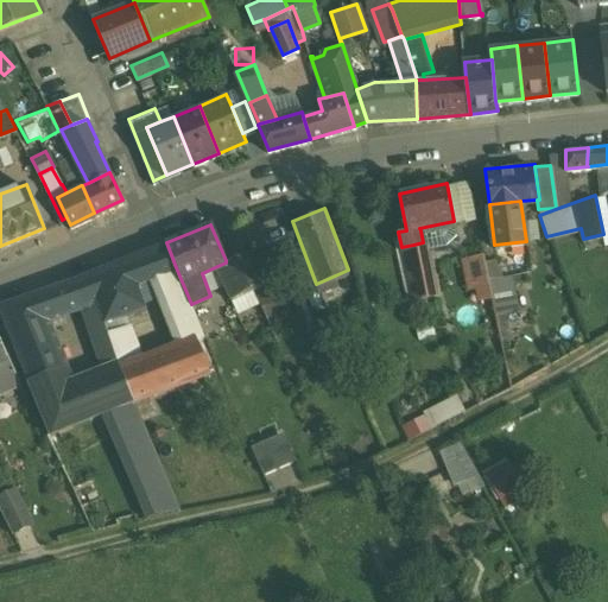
[(165,242),(143,251),(144,254),(145,254),(154,276),(159,274),(176,267),(166,242),(165,242)]
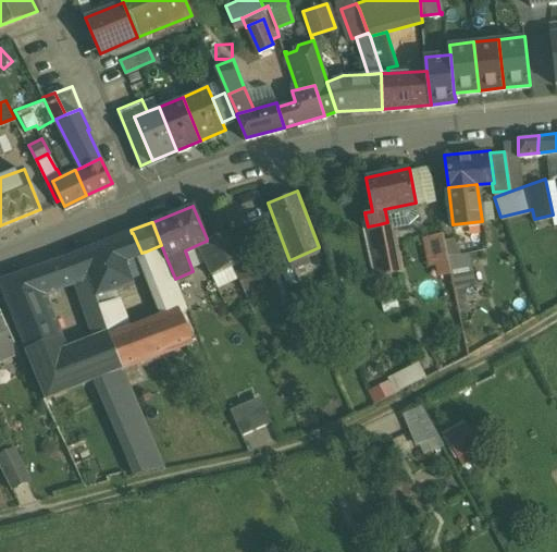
[(387,222),(379,224),(368,227),(374,259),(387,257),(395,255),(387,222)]
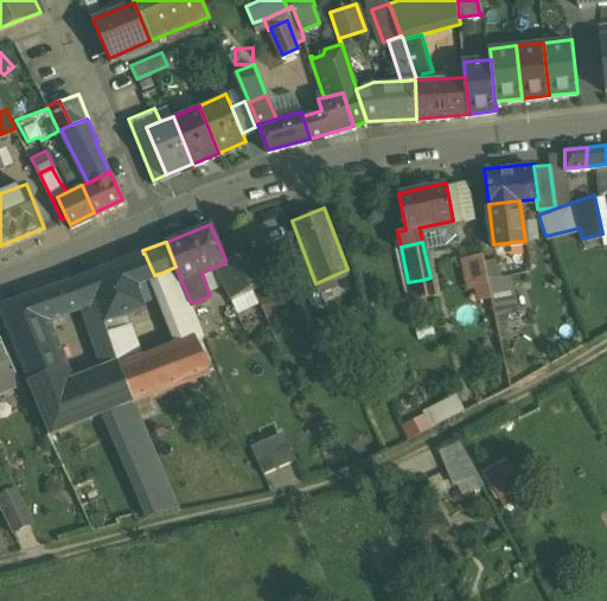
[(254,247),(225,260),(225,262),(217,266),(231,296),(268,279),(254,247)]
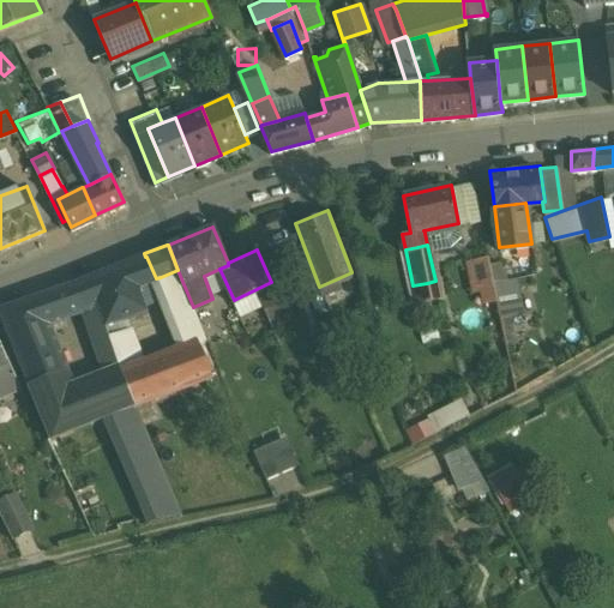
[(144,253),(73,282),(82,306),(97,300),(106,324),(146,309),(138,286),(156,278),(146,257),(145,257),(144,253)]
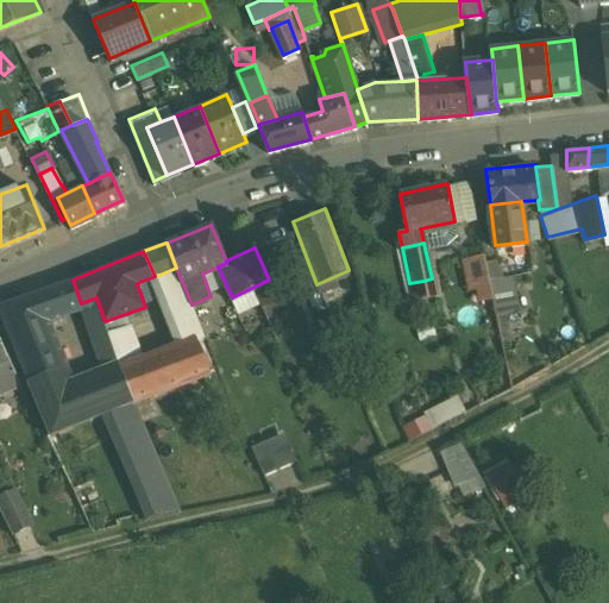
[(483,251),(460,256),(468,288),(490,283),(483,251)]
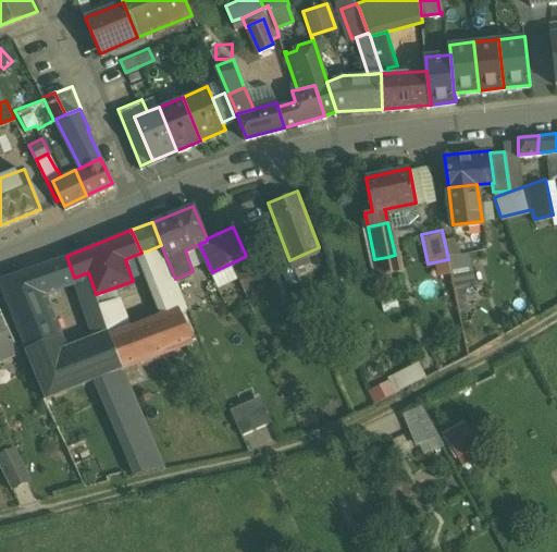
[(161,245),(146,252),(145,256),(157,286),(176,280),(175,279),(161,245)]
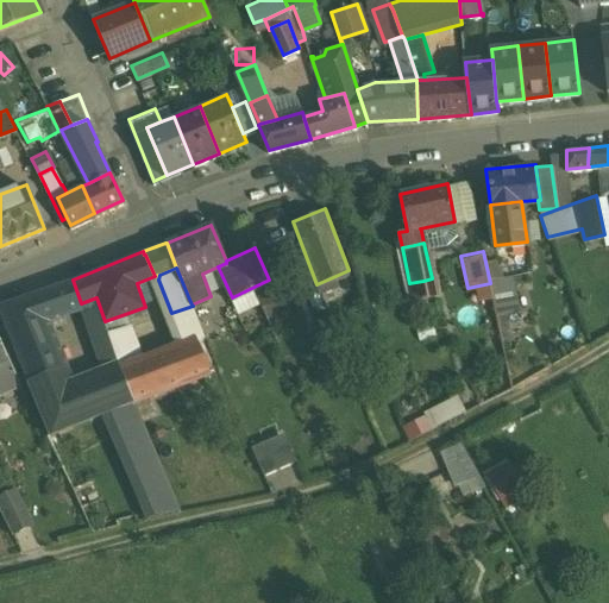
[(501,275),(490,277),(497,313),(508,311),(501,275)]
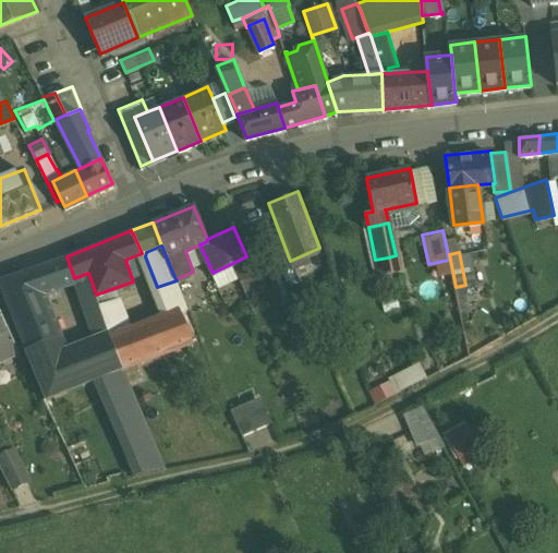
[(307,253),(290,261),(292,267),(310,260),(307,253)]
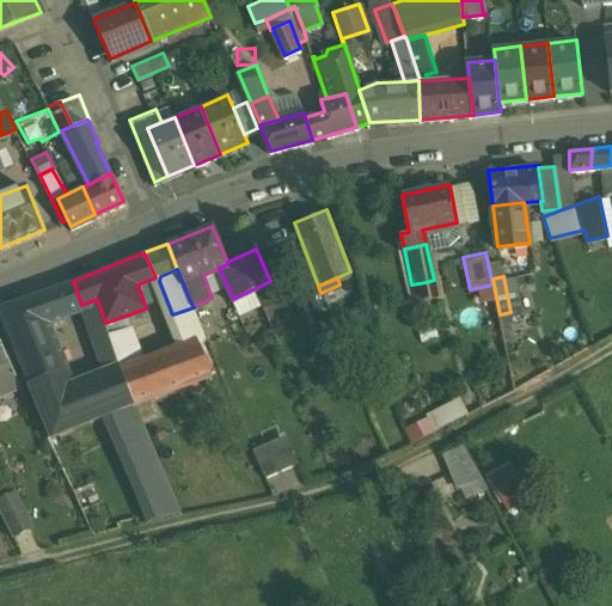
[(291,280),(258,295),(268,316),(270,323),(291,314),(297,328),(308,322),(291,280)]
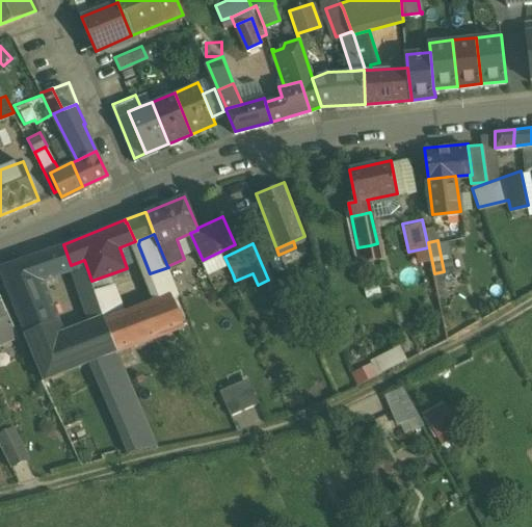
[(377,243),(370,245),(371,254),(378,253),(377,243)]
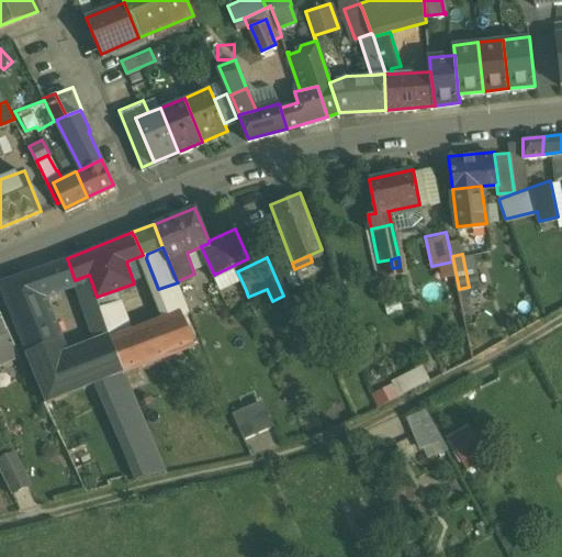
[(51,264),(0,280),(0,282),(27,349),(58,340),(59,340),(41,293),(75,281),(75,280),(67,258),(51,265),(51,264)]
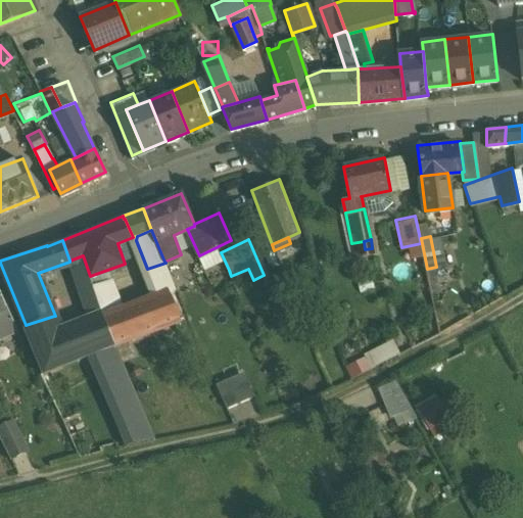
[(90,276),(83,255),(69,261),(69,262),(89,319),(102,314),(101,310),(92,284),(90,276)]
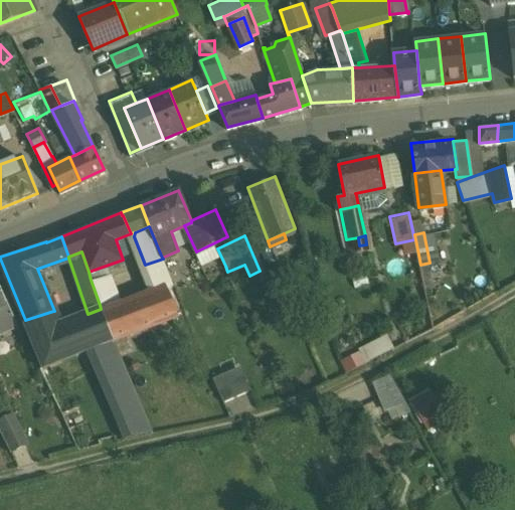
[(163,259),(145,265),(155,291),(166,287),(173,284),(163,259)]
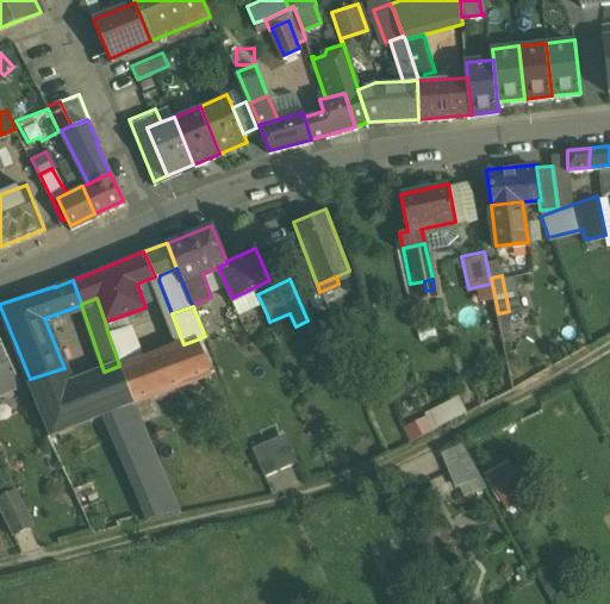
[(130,323),(107,331),(118,361),(142,353),(130,323)]
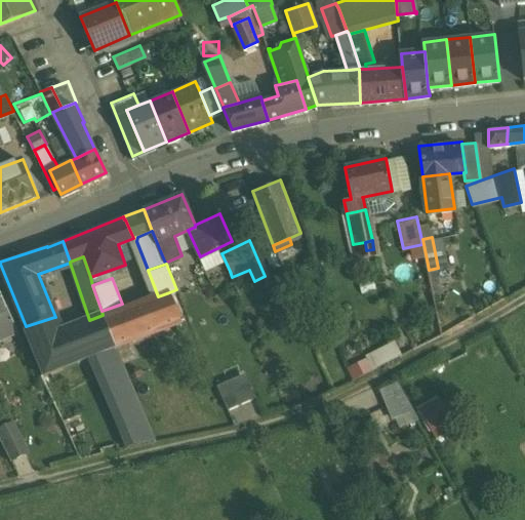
[(158,296),(104,318),(115,345),(180,319),(169,292),(158,296)]
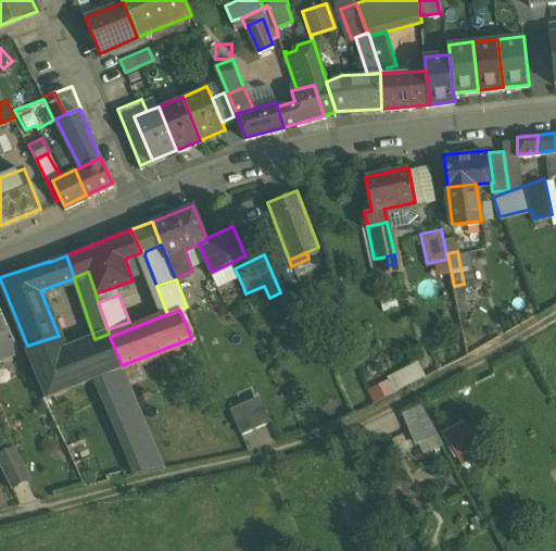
[(7,325),(5,323),(0,325),(0,338),(1,340),(0,340),(0,357),(1,357),(0,353),(0,352),(17,345),(8,324),(7,325)]
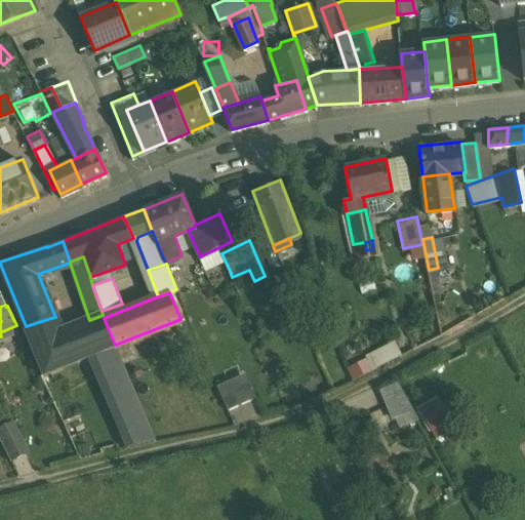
[(54,317),(26,326),(43,371),(79,359),(94,353),(115,345),(104,318),(103,315),(89,320),(61,331),(54,317)]
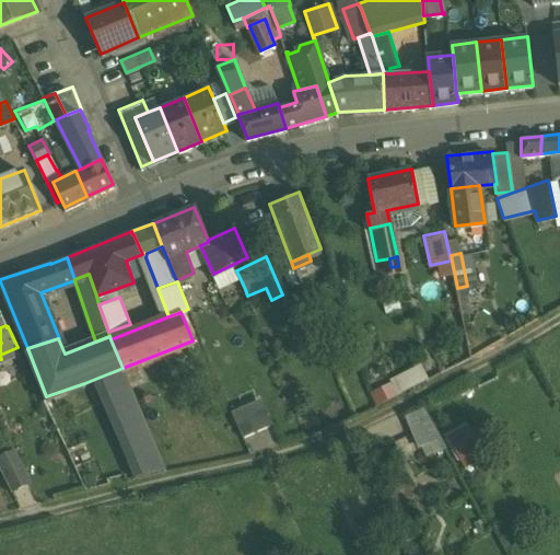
[(123,368),(101,377),(108,393),(130,385),(123,368)]
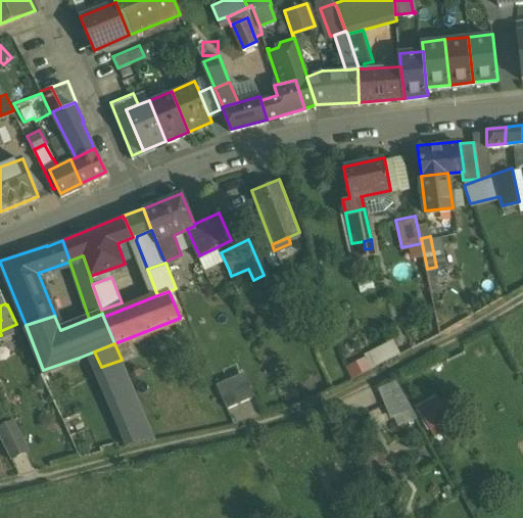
[(101,367),(94,370),(126,443),(154,436),(122,360),(101,367)]
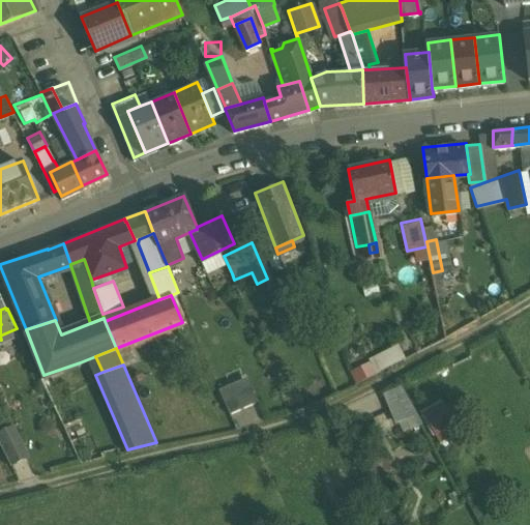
[(244,376),(218,387),(230,411),(255,401),(244,376)]
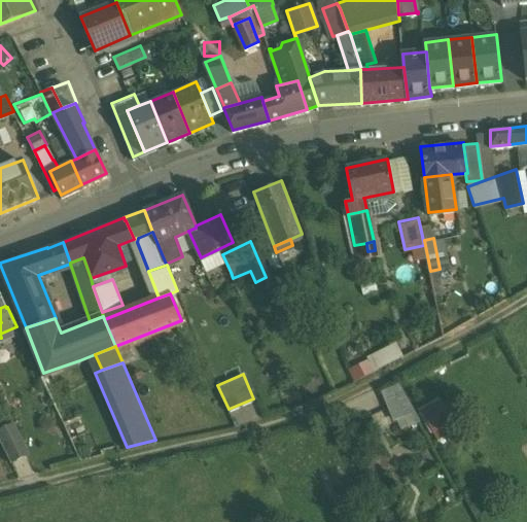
[(382,389),(401,426),(422,416),(402,379),(382,389)]
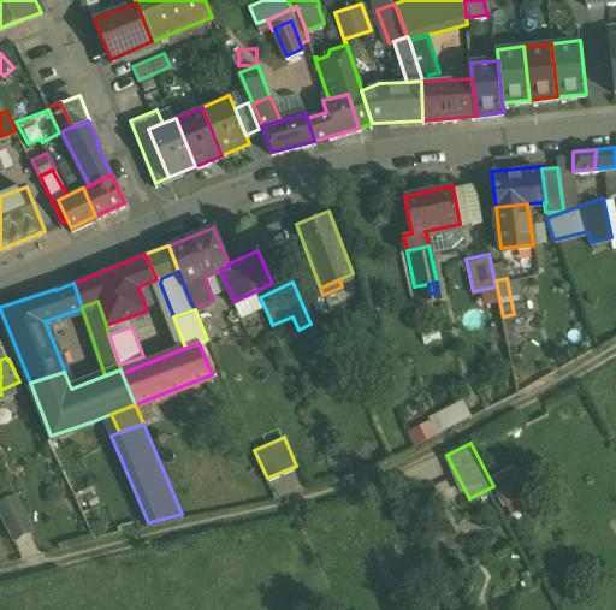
[(519,460),(495,468),(510,510),(534,502),(519,460)]
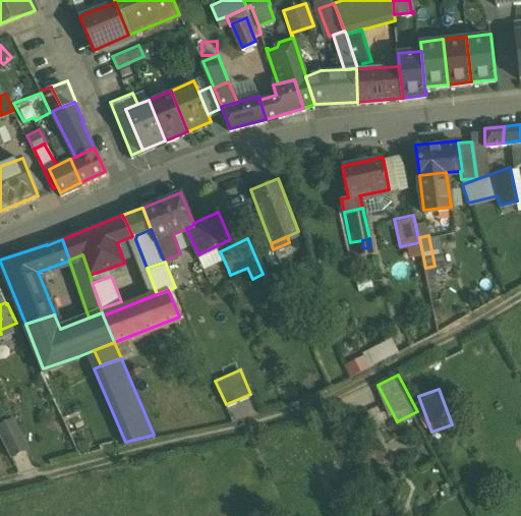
[(78,407),(61,415),(69,432),(88,423),(82,411),(81,412),(78,407)]
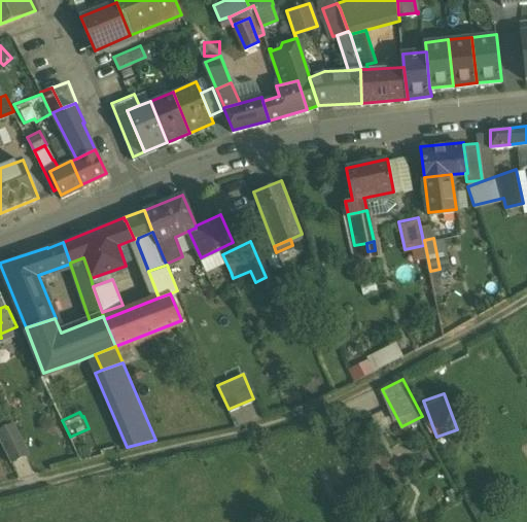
[(14,422),(0,429),(0,439),(10,459),(28,450),(14,422)]
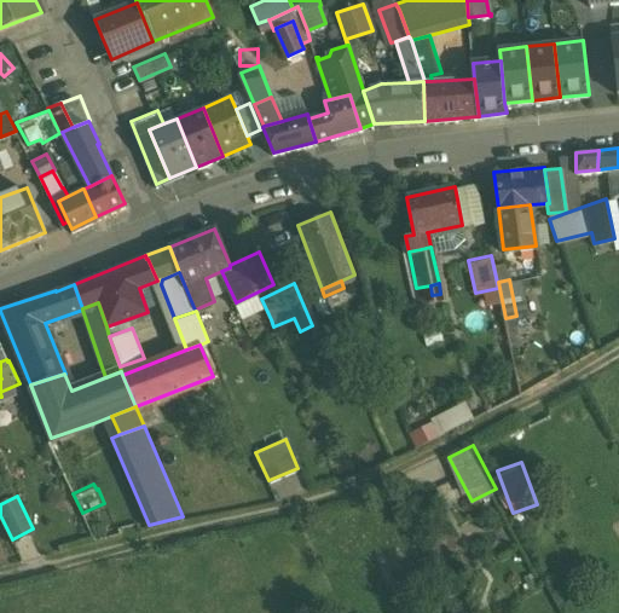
[(104,503),(82,513),(94,537),(116,532),(104,503)]
